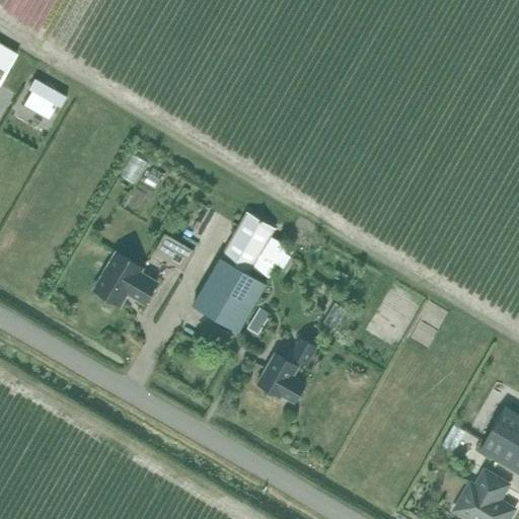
[(0,87),(19,54),(0,43),(0,87)]
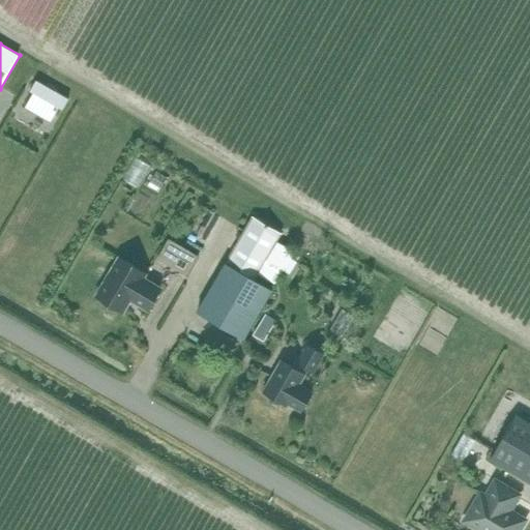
[(34,93),(25,108),(50,122),(58,108),(62,110),(68,99),(36,81),(30,91),(34,93)]
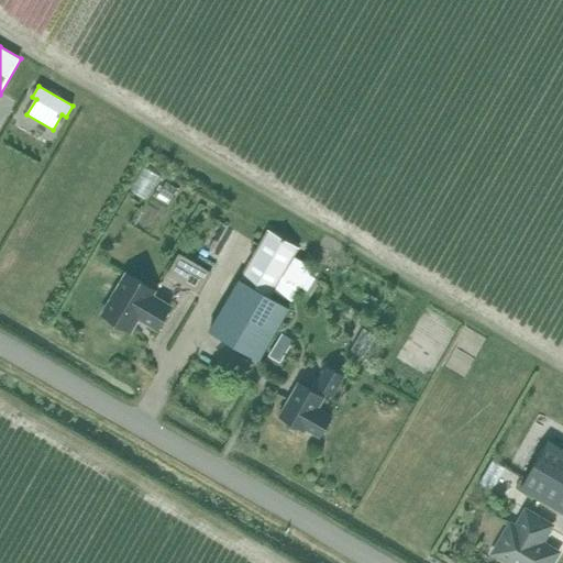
[(312,267),(295,257),(300,249),(269,231),(208,332),(260,362),(291,308),(271,297),(275,291),(295,301),(312,267)]
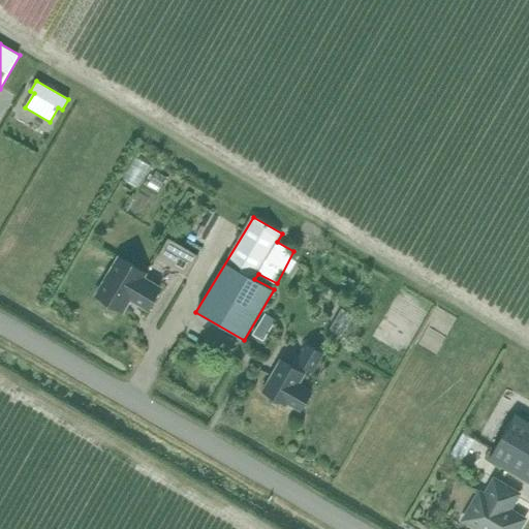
[(158,258),(187,275),(198,256),(168,240),(158,258)]
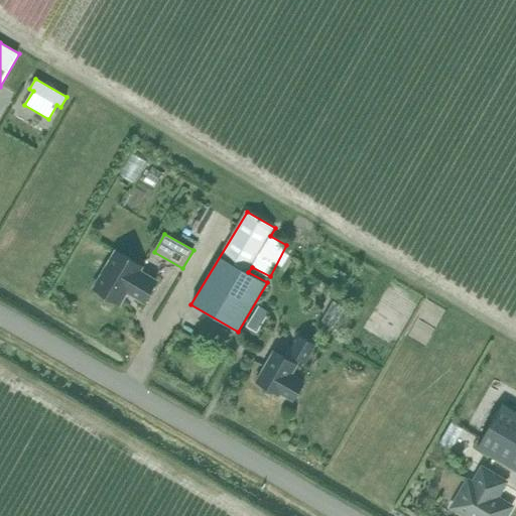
[(116,251),(95,288),(121,303),(128,292),(144,302),(156,281),(139,271),(142,266),(116,251)]
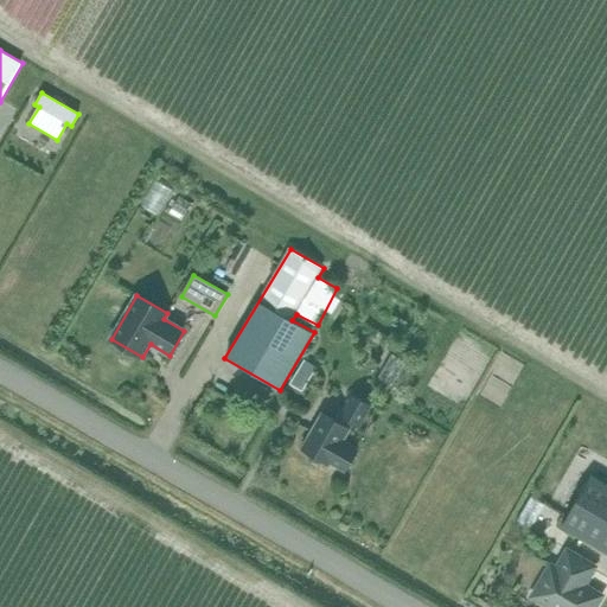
[(305,359),(289,384),(302,391),(317,366),(305,359)]
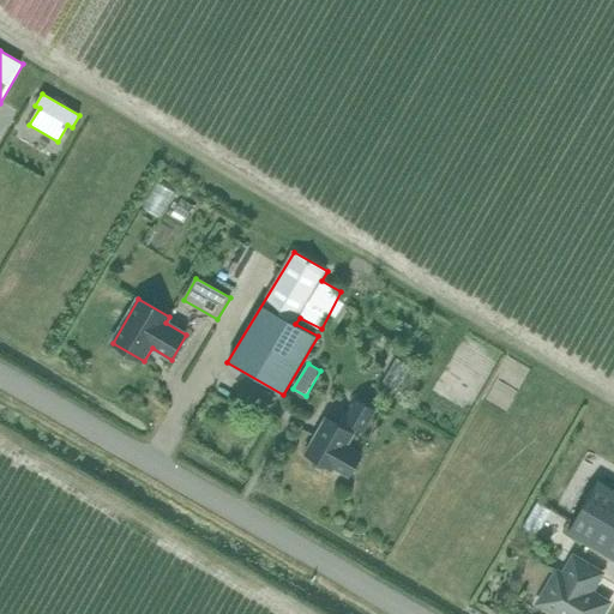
[(397,391),(404,378),(389,368),(381,381),(397,391)]
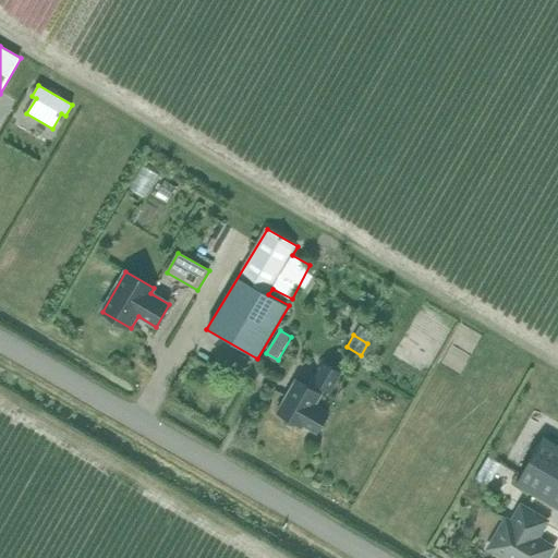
[(310,388),(295,380),(276,412),(302,427),(303,426),(316,434),(327,413),(314,405),(320,395),(319,395),(323,389),(329,392),(340,374),(324,364),(310,388)]
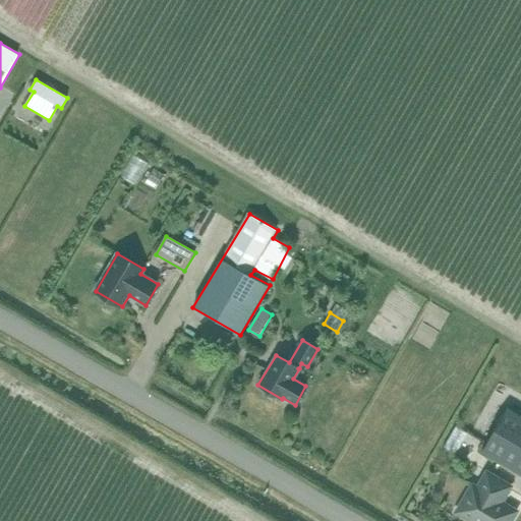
[(520,414),(506,406),(480,453),(520,474),(520,414)]
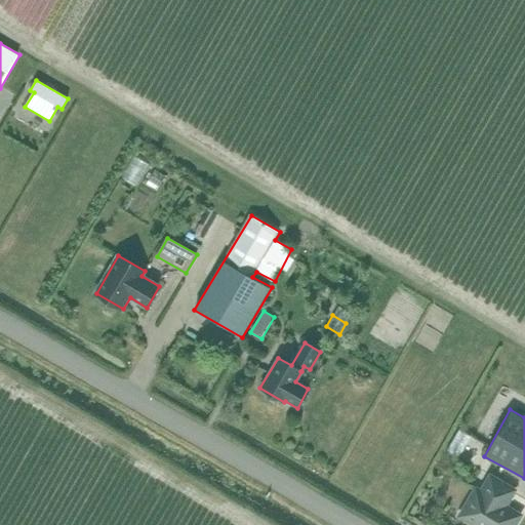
[(471,438),(459,432),(448,451),(459,457),(471,438)]
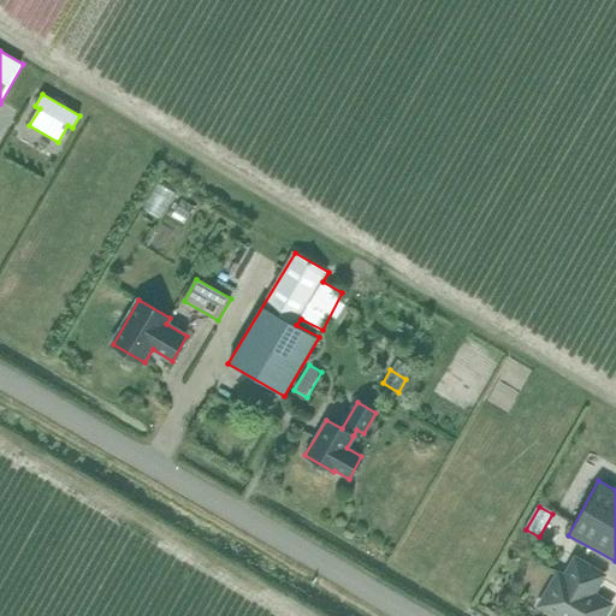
[(557,615),(603,615),(612,602),(597,593),(608,574),(575,555),(563,573),(560,570),(539,605),(557,615)]
